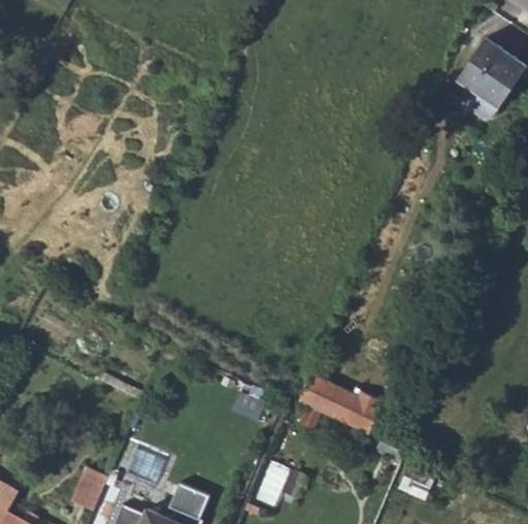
[(484,37),(456,77),(468,87),(499,106),(526,66),(484,37)]
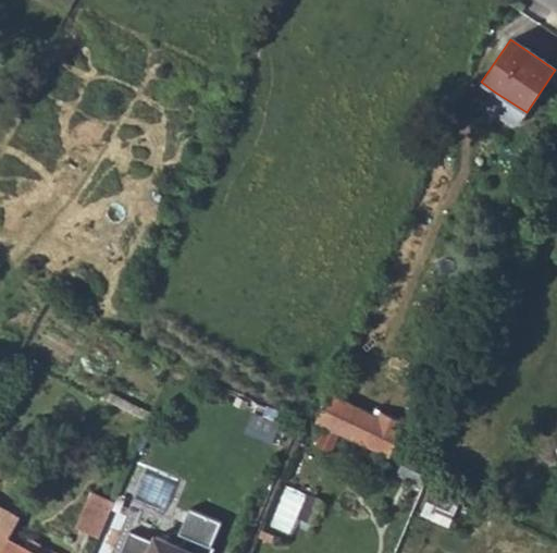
[(527,112),(494,91),(486,103),(487,111),(510,126),(518,125),(527,112)]
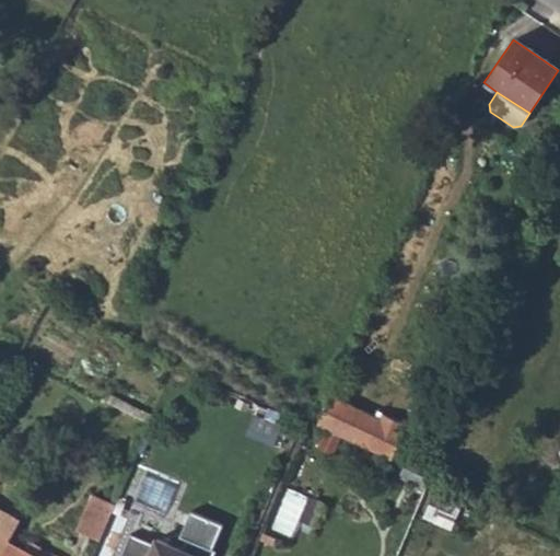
[(314,426),(388,462),(405,426),(381,415),(378,419),(328,395),(314,426)]
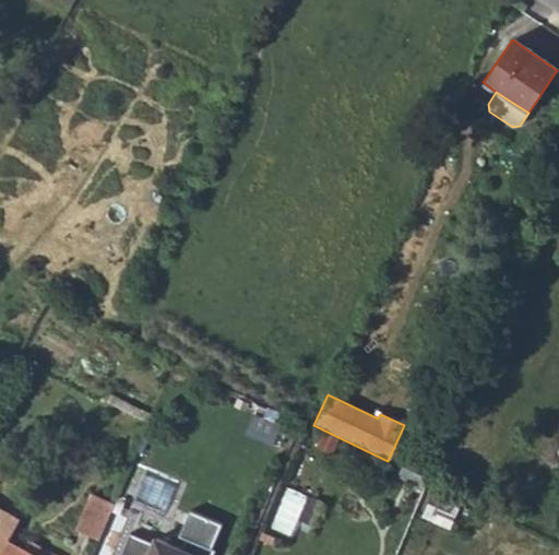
[(269,529),(294,540),(312,498),(287,487),(269,529)]
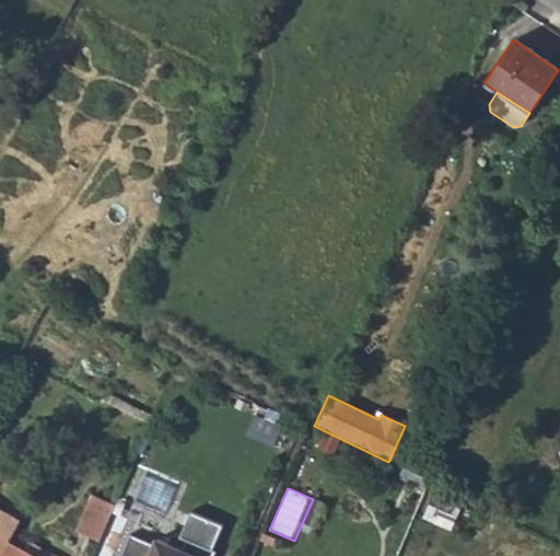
[(90,496),(80,534),(106,542),(116,502),(90,496)]
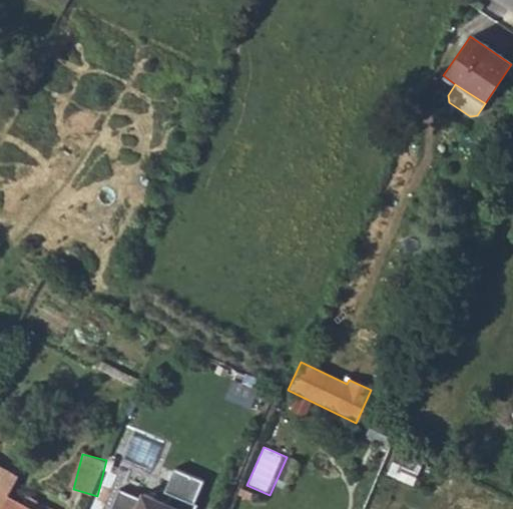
[(1,508),(7,497),(0,492),(0,488),(9,472),(0,467),(0,508),(1,508)]
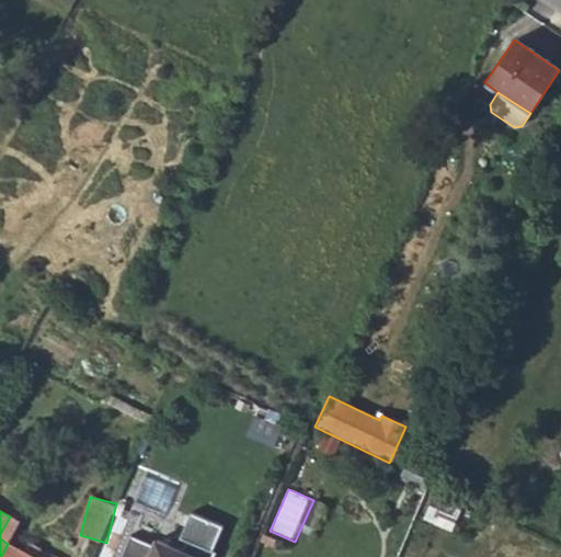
[(0,534),(0,538),(8,544),(20,521),(10,516),(0,534)]
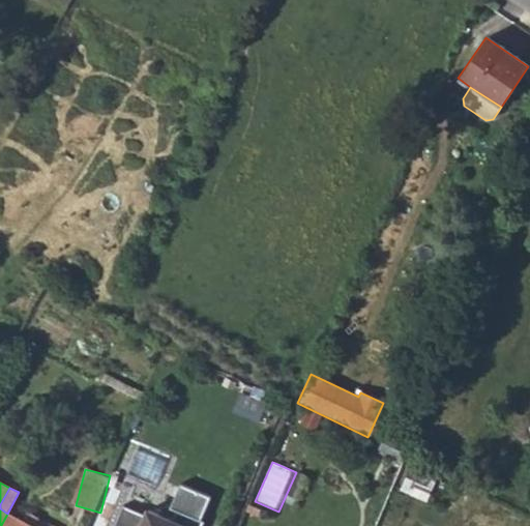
[(211,525),(209,524),(218,500),(188,488),(178,512),(184,515),(180,524),(149,510),(147,516),(124,506),(116,525),(211,525)]
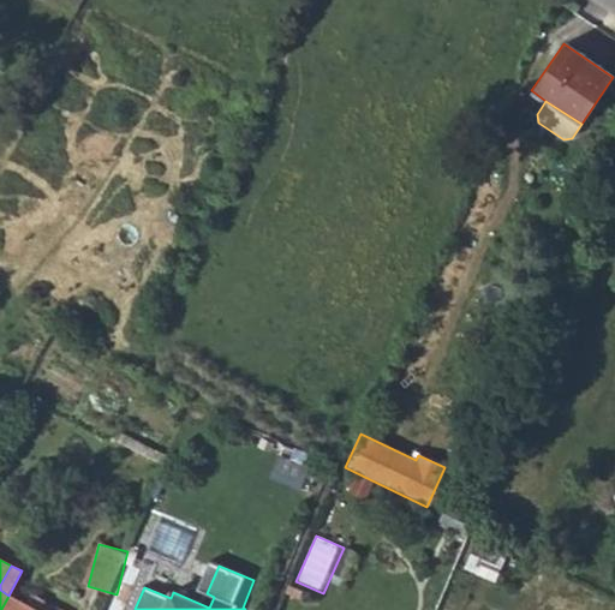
[(34,609),(25,604),(9,596),(1,609),(34,609)]
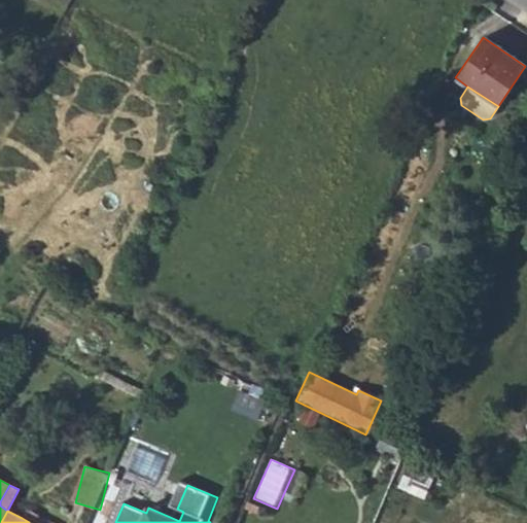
[(45,522),(26,512),(22,518),(29,522),(45,522)]
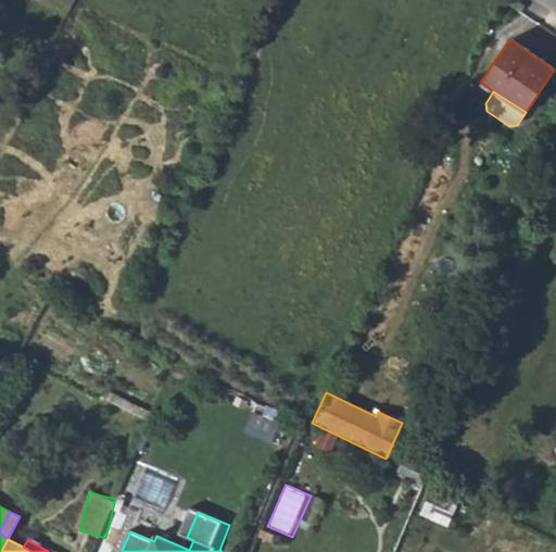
All buildings are outlined.
